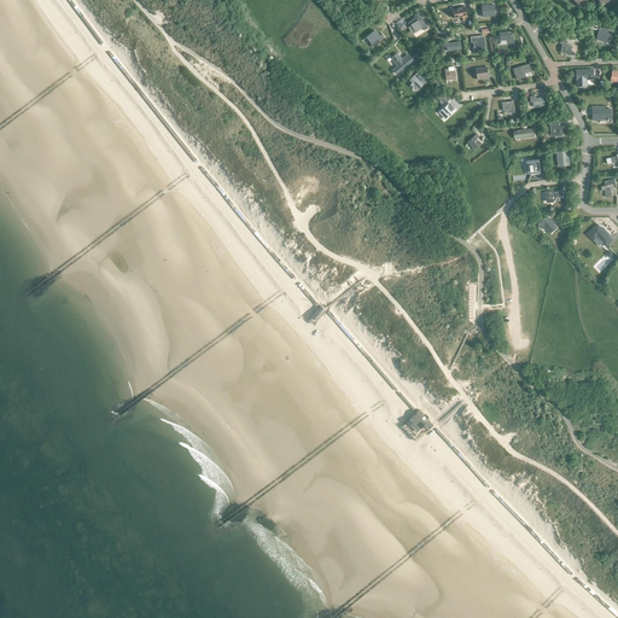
[(483,16),(495,15),(494,5),(482,6),(483,16)]
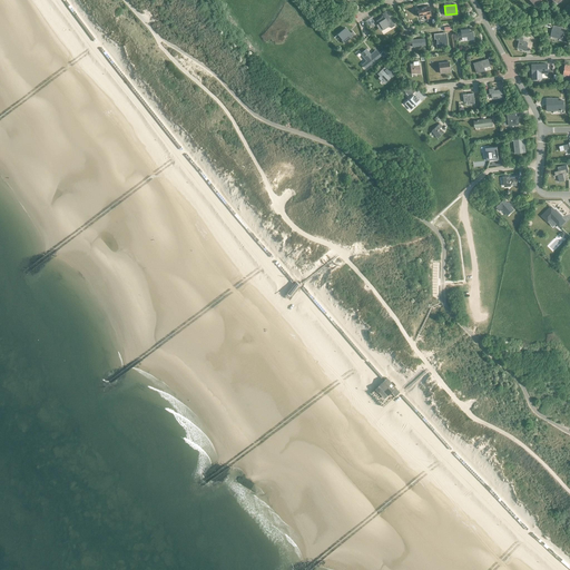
[(429,6),(418,9),(419,17),(426,15),(426,19),(432,18),(429,6)]
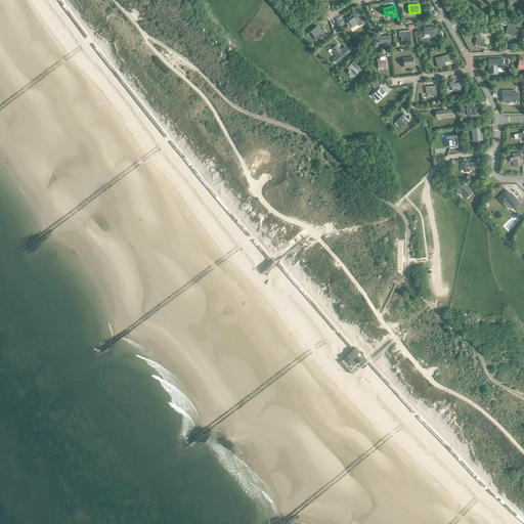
[(363,24),(355,10),(351,12),(353,15),(351,16),(351,15),(346,18),(348,22),(346,23),(349,29),(358,23),(359,26),(360,26),(359,25),(362,24),(363,24)]
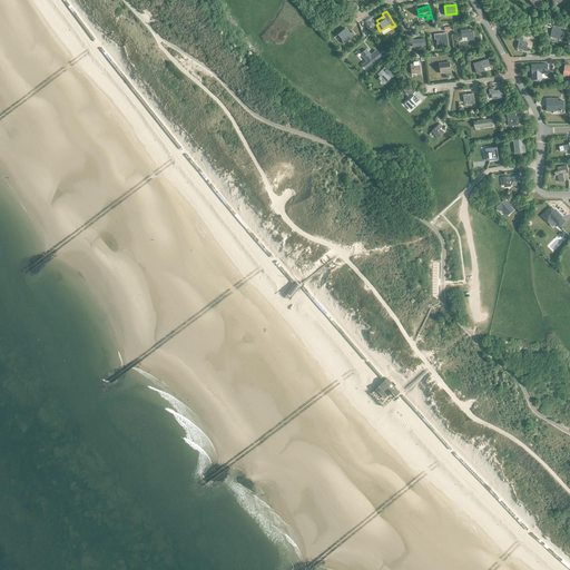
[(552,29),(551,36),(562,38),(563,31),(561,30),(561,27),(553,26),(552,29)]
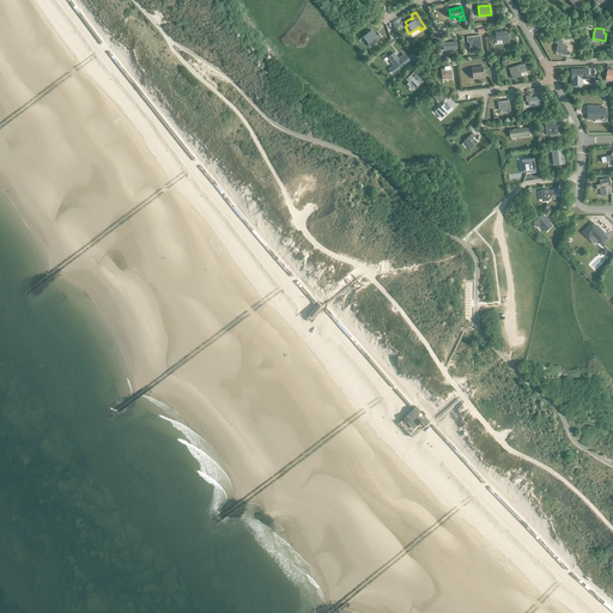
[(365,36),(364,37),(369,42),(368,43),(370,47),(382,37),(380,34),(376,36),(372,30),(365,36)]
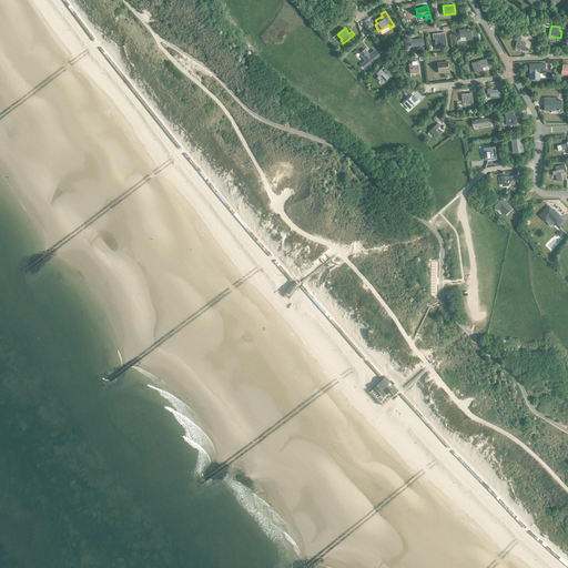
[(445,36),(445,32),(442,33),(433,33),(434,38),(435,38),(436,43),(442,42),(442,46),(446,46),(446,42),(445,36)]
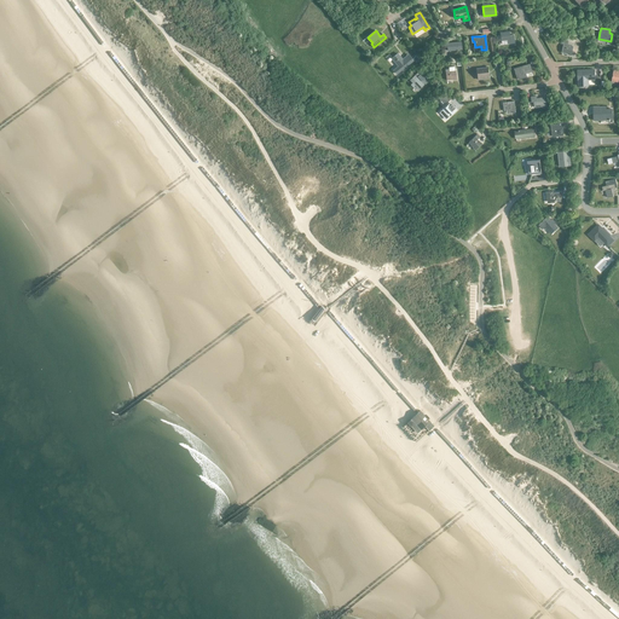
[(572,55),(573,46),(568,45),(563,45),(562,52),(568,53),(568,55),(572,55)]
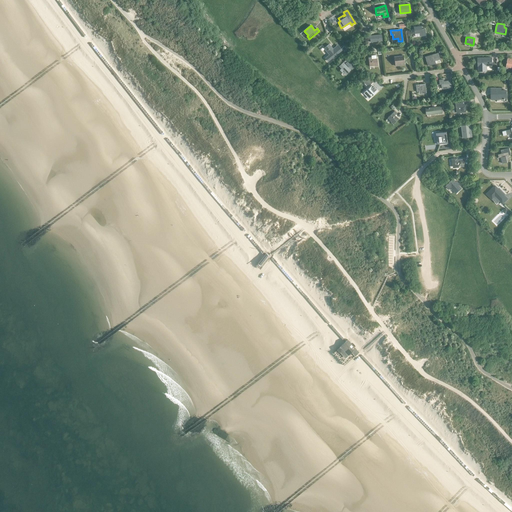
[(324,48),(330,55),(325,58),(328,61),(339,52),(336,49),(334,51),(329,44),(324,48)]
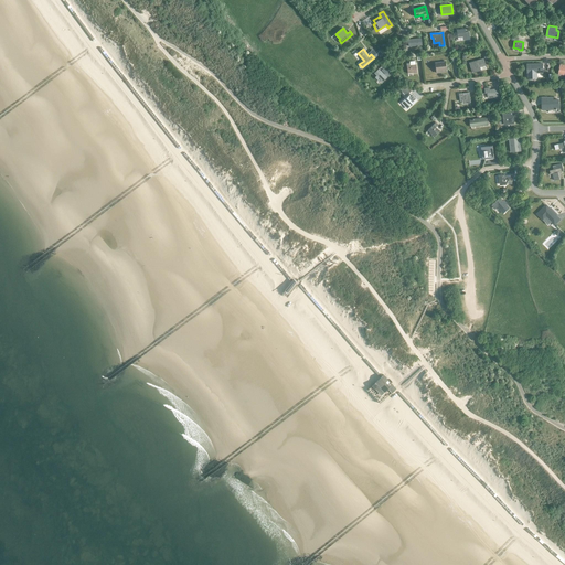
[(478,67),(484,65),(482,59),(473,62),(476,68),(478,67)]
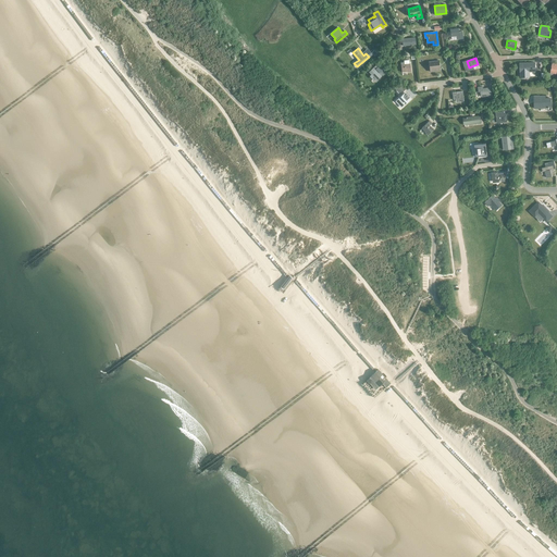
[(535,62),(520,63),(520,72),(521,77),(527,77),(530,77),(529,72),(535,71),(535,70),(535,62)]
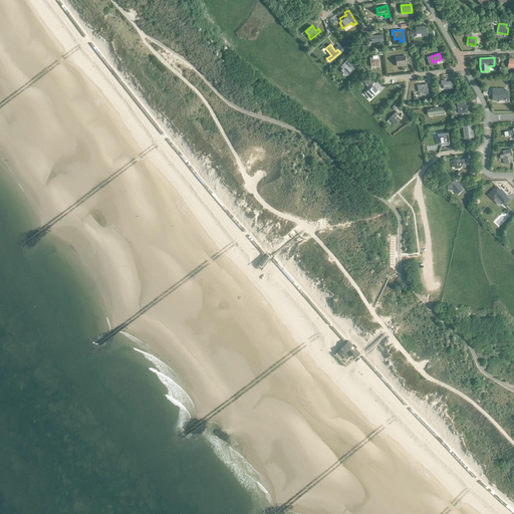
[(347,74),(354,67),(352,65),(353,64),(349,60),(349,61),(347,59),(340,66),(343,68),(341,70),(344,73),(345,72),(347,74)]
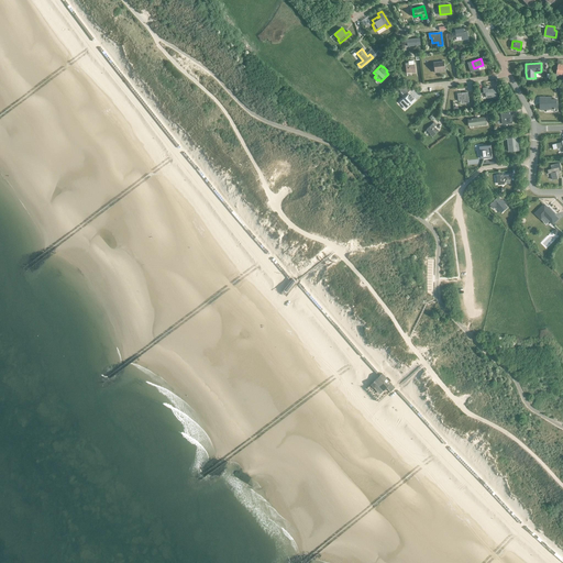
[(497,97),(496,89),(488,89),(488,88),(483,88),(484,92),(486,92),(486,98),(493,97),(493,98),(497,97)]
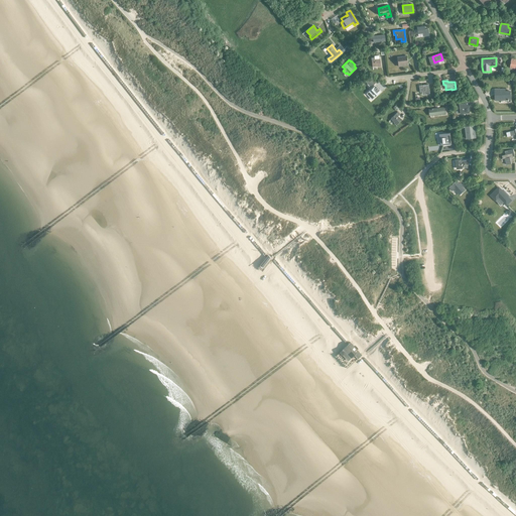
[(374,86),(372,88),(367,93),(370,97),(372,100),(380,92),(374,86)]
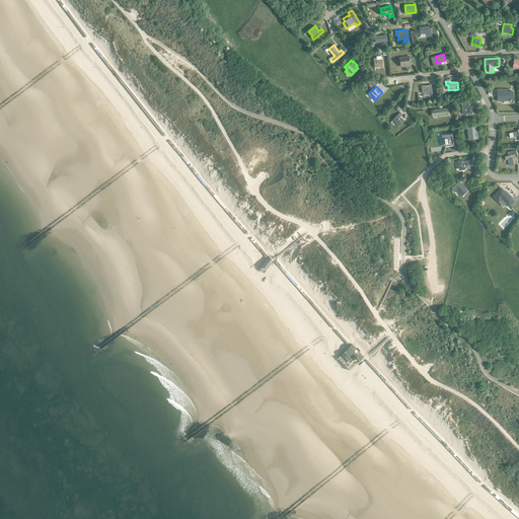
[(498,100),(513,100),(513,91),(498,92),(498,100)]
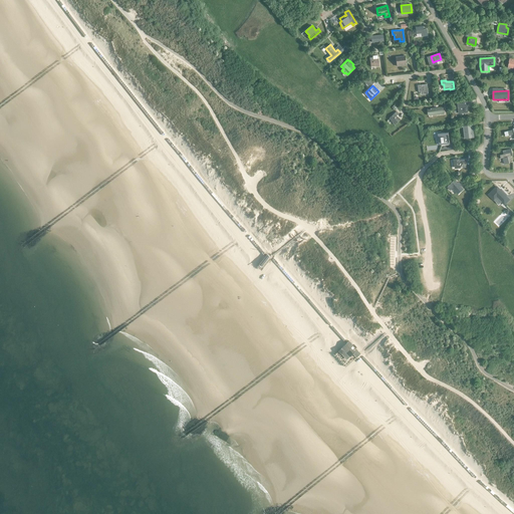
[(465,110),(468,110),(467,105),(464,105),(464,102),(458,103),(458,109),(460,109),(461,112),(465,112),(465,110)]
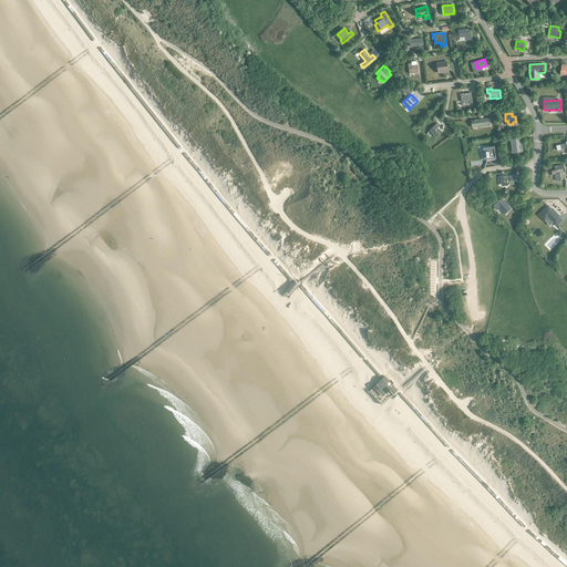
[(433,134),(433,135),(435,137),(441,132),(437,127),(440,125),(437,123),(430,131),(433,134)]
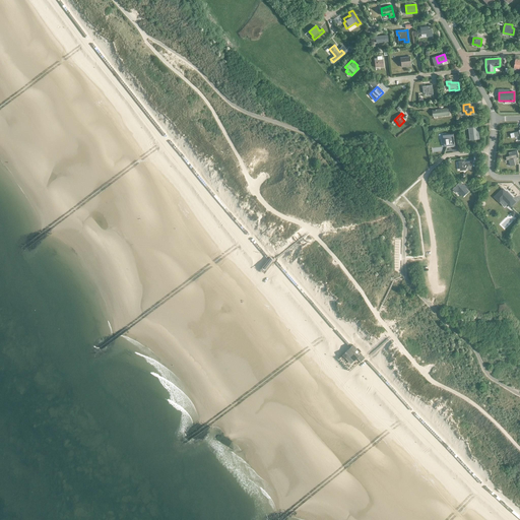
[(470,140),(479,139),(477,127),(468,128),(470,140)]
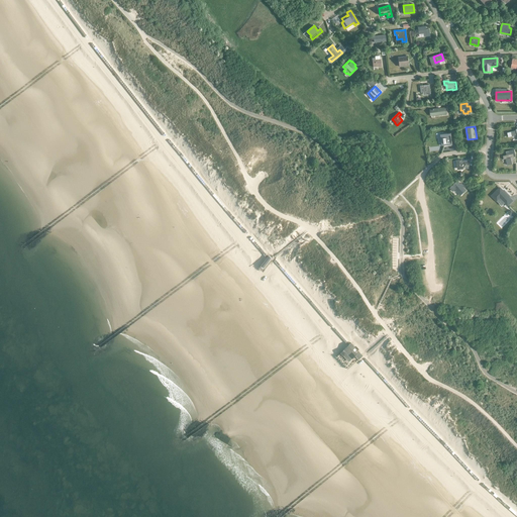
[(451,133),(440,134),(441,143),(442,143),(442,145),(448,144),(448,145),(452,145),(451,133)]
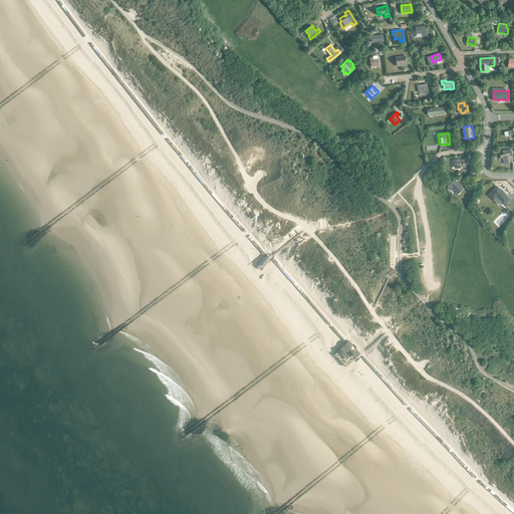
[(504,154),(500,155),(501,158),(503,158),(504,164),(510,163),(509,162),(513,162),(511,156),(513,156),(511,149),(503,151),(504,154)]
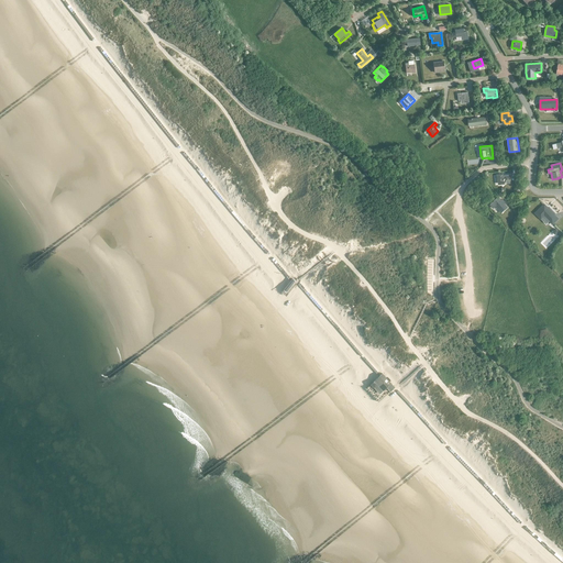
[(504,180),(511,179),(510,174),(504,175),(504,174),(498,175),(499,183),(505,183),(504,180)]
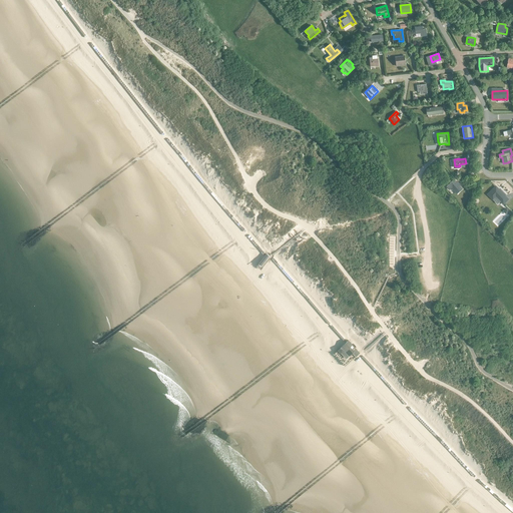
[(455,191),(457,193),(462,188),(459,184),(460,184),(457,181),(452,187),(455,190),(455,191)]
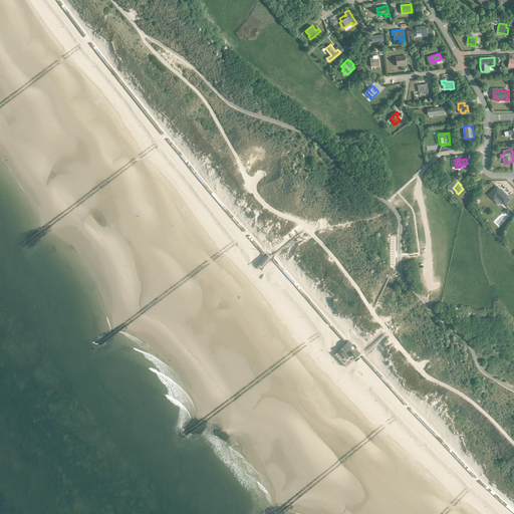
[(502,202),(506,197),(507,197),(506,196),(507,195),(502,190),(501,191),(497,187),(489,195),(492,198),(495,195),(502,202)]
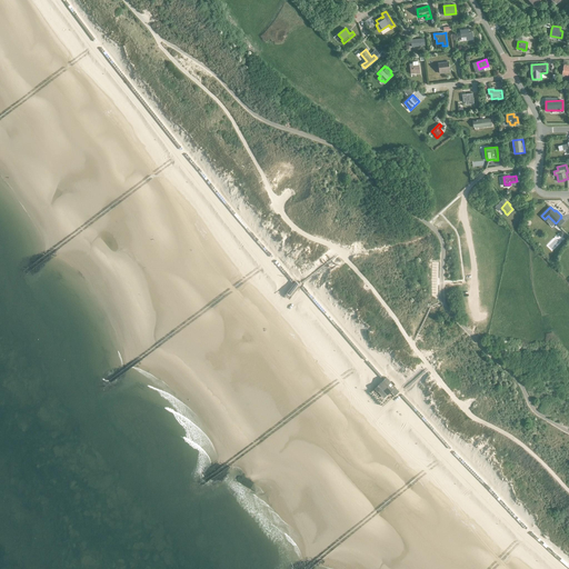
[(298,285),(296,282),(292,287),(289,290),(291,292),(298,285)]
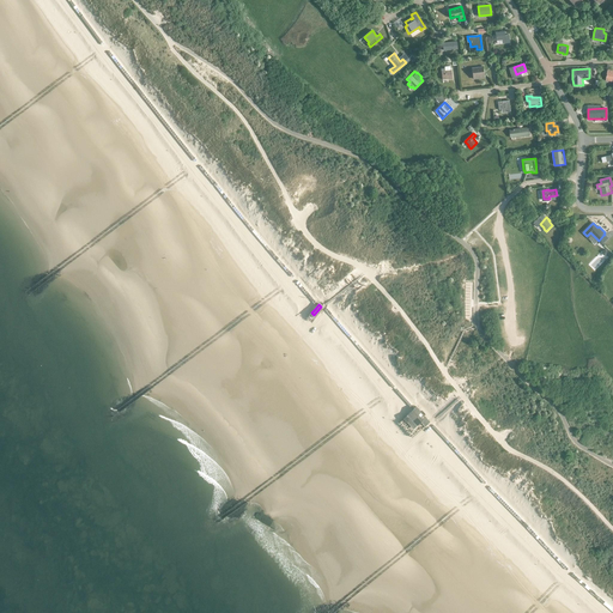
[(417,406),(407,414),(417,425),(422,422),(425,425),(430,422),(417,406)]
